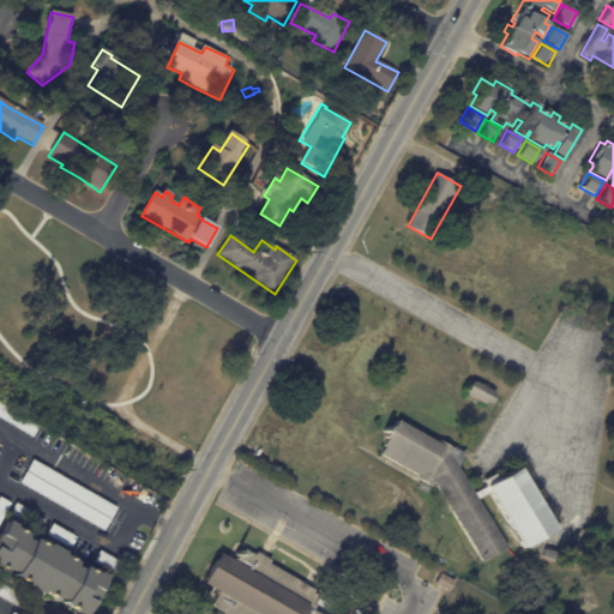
[(493,399),(491,404),(487,403),(486,405),(469,396),(470,395),(468,393),(475,380),(493,391),(492,393),(495,396),(493,399)]
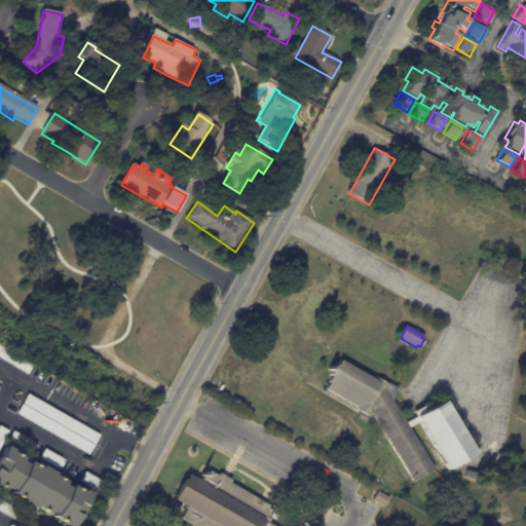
[(378,379),(388,384),(398,389),(397,390),(398,390),(393,401),(435,471),(414,483),(373,413),(371,417),(358,410),(360,408),(327,389),(330,383),(328,382),(332,373),(329,371),(332,367),(335,368),(339,361),(375,380),(376,378),(378,379)]
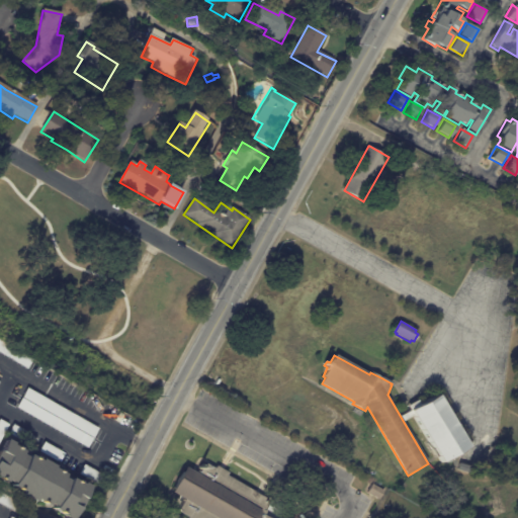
[(25,387),(96,428),(91,437),(20,397),(25,387)]
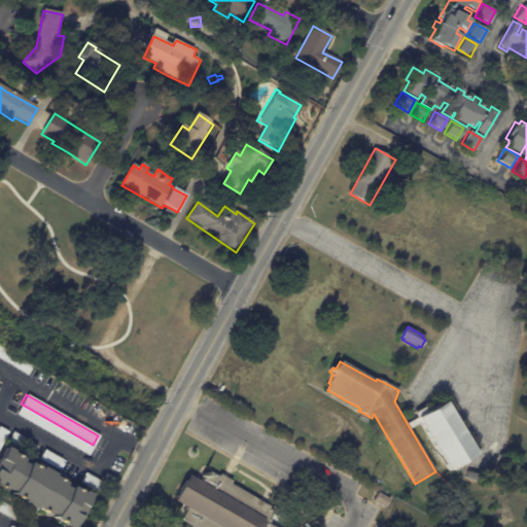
[(477,453),(478,455),(450,470),(421,422),(410,428),(408,423),(417,417),(415,413),(424,407),(427,412),(446,401),(477,453)]
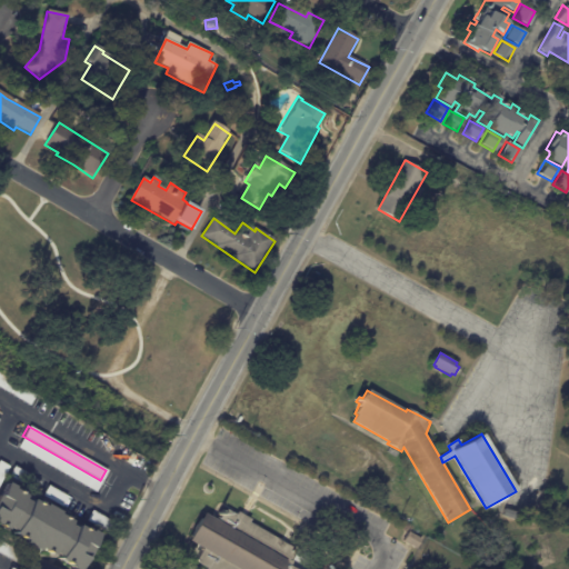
[(21,437),(99,482),(93,492),(16,448),(21,437)]
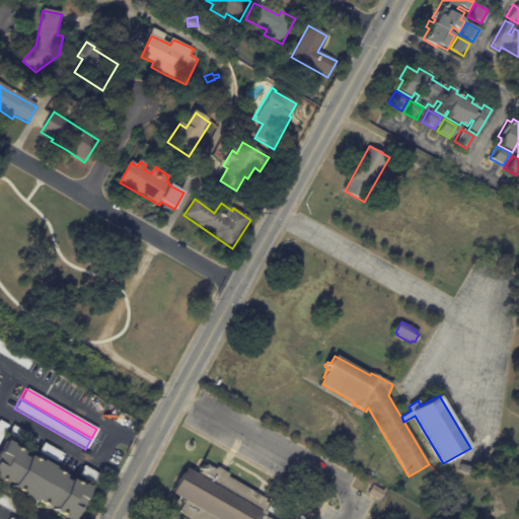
[(24,444),(7,434),(12,425),(30,435),(24,444)]
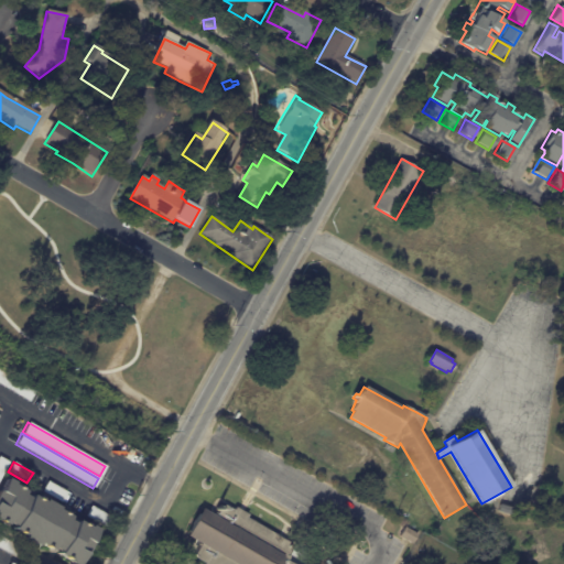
[(79,563),(69,563),(71,563),(58,556),(61,553),(53,549),(52,552),(39,545),(38,548),(24,539),(25,538),(13,530),(14,527),(8,523),(6,527),(0,522),(0,490),(7,479),(13,484),(13,485),(24,491),(23,495),(30,499),(32,496),(44,502),(45,500),(60,508),(58,510),(71,518),(68,520),(76,524),(78,521),(89,528),(90,527),(99,531),(79,563)]
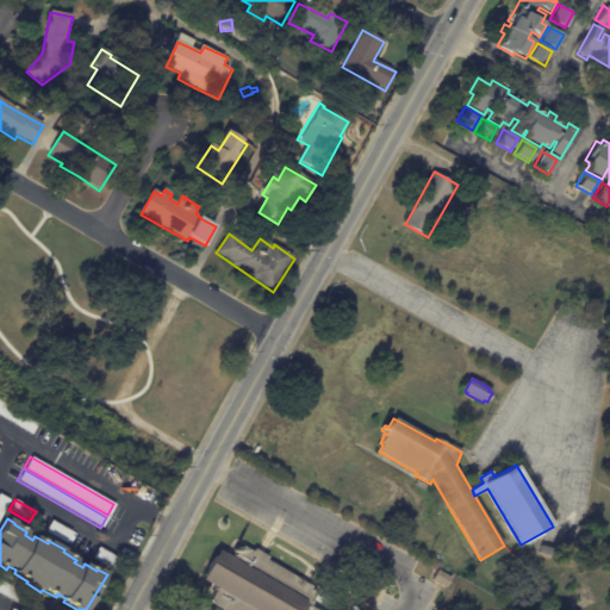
[(64,543),(44,530),(50,520),(72,531),(64,543)]
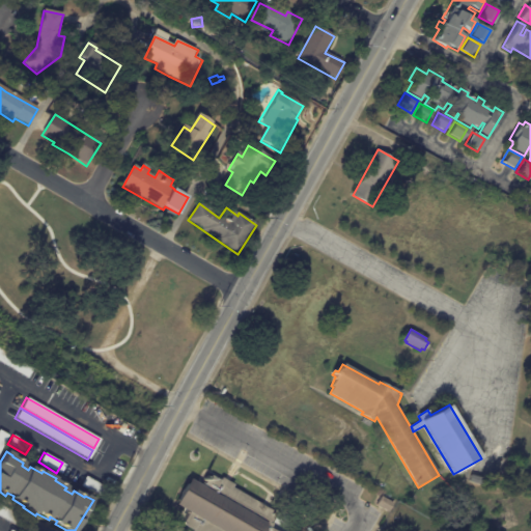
[(96,496),(79,485),(84,476),(103,486),(96,496)]
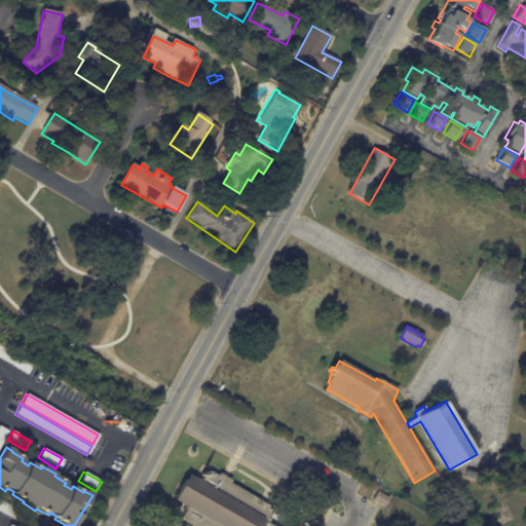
[(220,476),(221,474),(233,480),(231,484),(272,505),(271,508),(273,509),(267,522),(274,525),(191,525),(181,521),(187,509),(174,501),(188,475),(202,482),(204,478),(203,477),(204,474),(207,475),(207,473),(210,474),(211,472),(219,477),(220,476)]
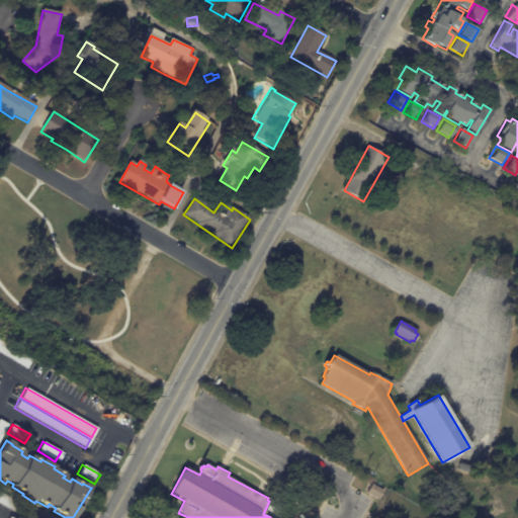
[(374,498),(367,493),(372,485),(383,491),(378,500),(374,498)]
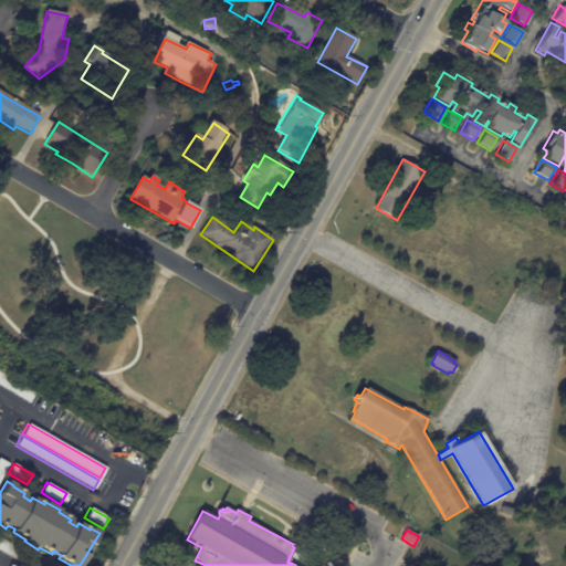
[(0,537),(19,547),(13,558),(0,551),(0,537)]
